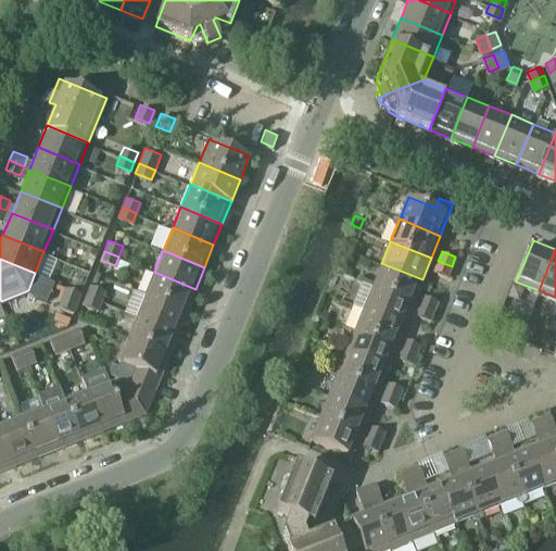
[(447,275),(452,266),(438,261),(434,270),(447,275)]
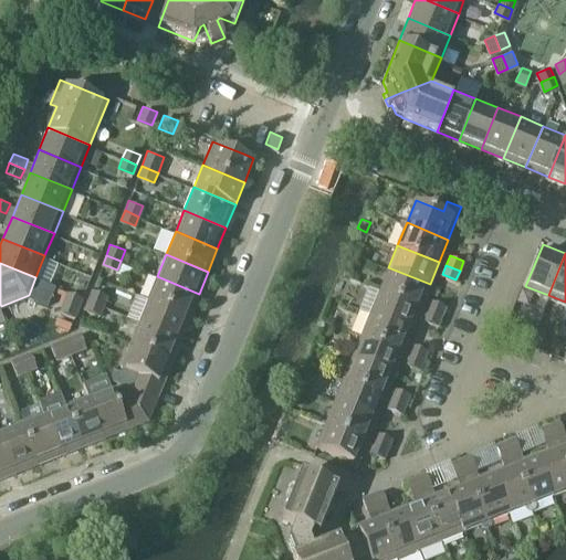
[(388,267),(379,289),(421,307),(430,284),(388,267)]
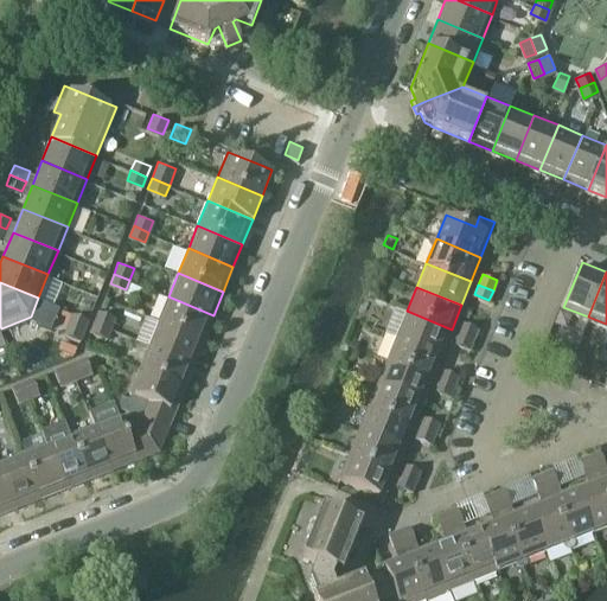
[(168,296),(159,320),(204,338),(213,315),(168,296)]
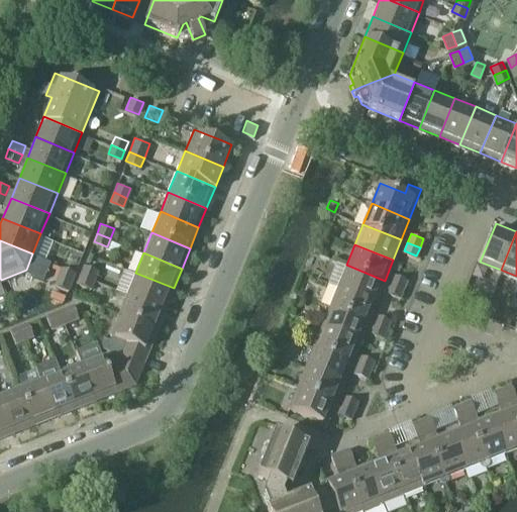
[(81,274),(94,279),(98,269),(85,264),(81,274)]
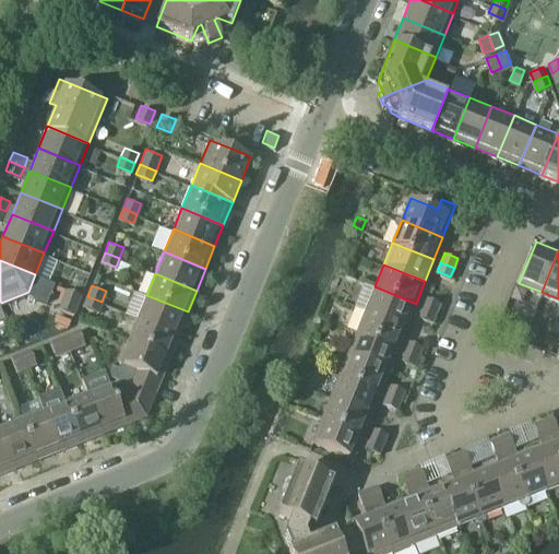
[(375,286),(366,308),(406,326),(416,304),(375,286)]
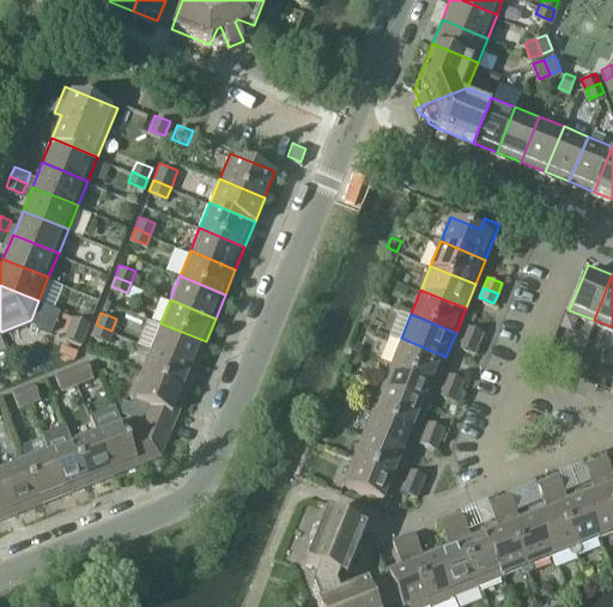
[(74,315),(70,326),(85,332),(89,321),(74,315)]
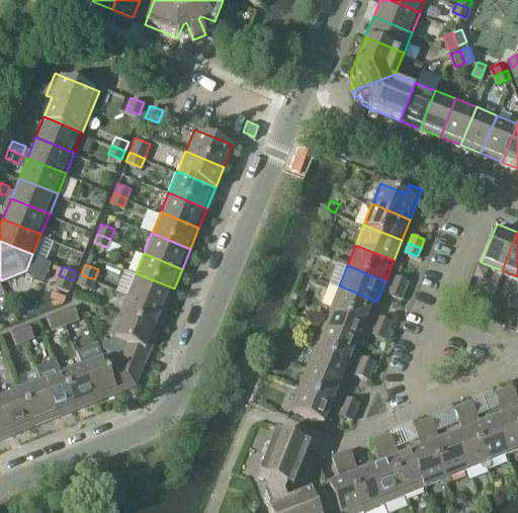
[(136,273),(127,293),(166,309),(174,288),(136,273)]
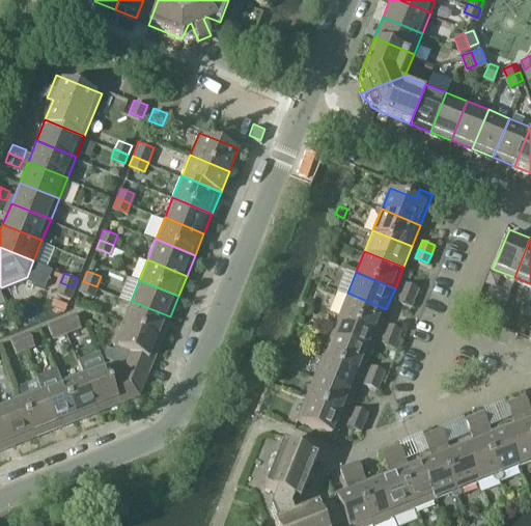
[(83,281),(80,289),(93,295),(96,286),(83,281)]
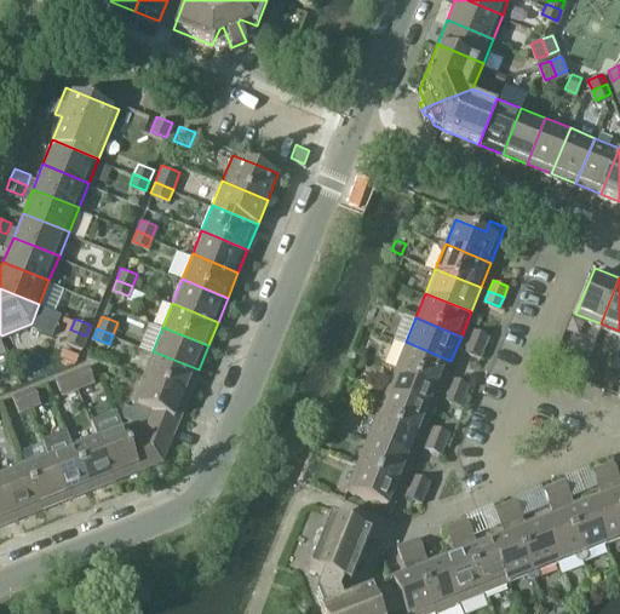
[(469,339),(483,345),(488,334),(474,328),(469,339)]
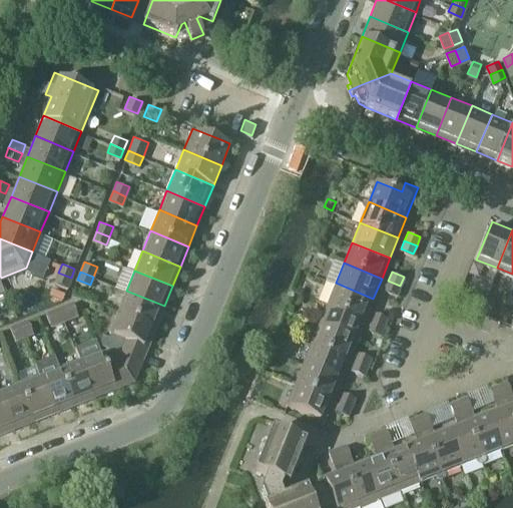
[(67,287),(71,278),(58,273),(54,281),(67,287)]
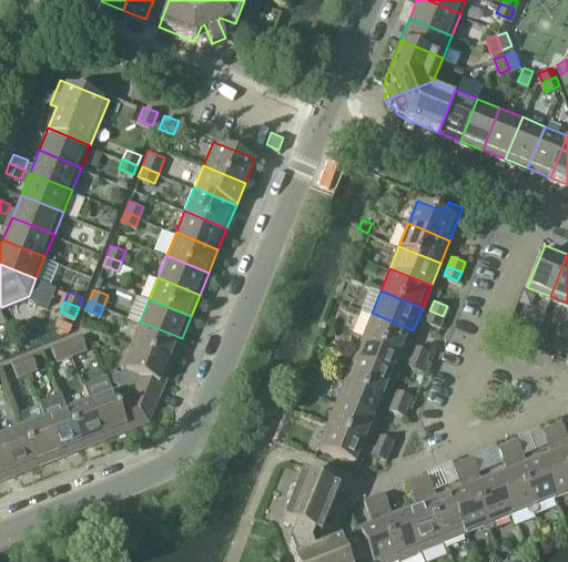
[(439,325),(443,316),(429,310),(425,319),(439,325)]
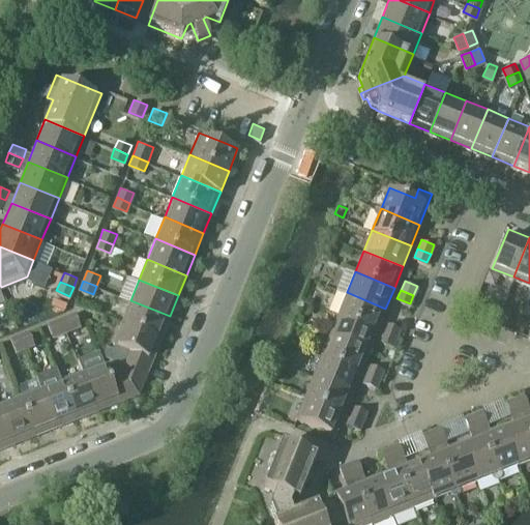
[(347,292),(339,313),(377,329),(385,309),(347,292)]
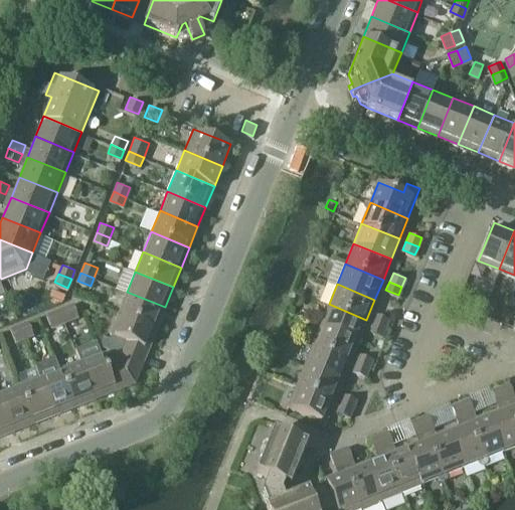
[(52,288),(50,292),(63,298),(65,293),(52,288)]
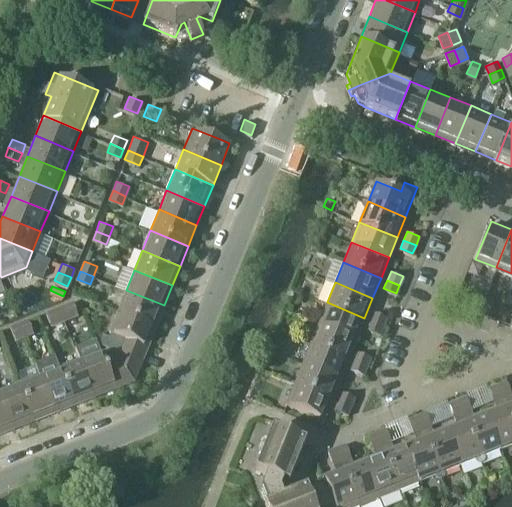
[(126,290),(118,310),(120,311),(156,325),(164,305),(126,290)]
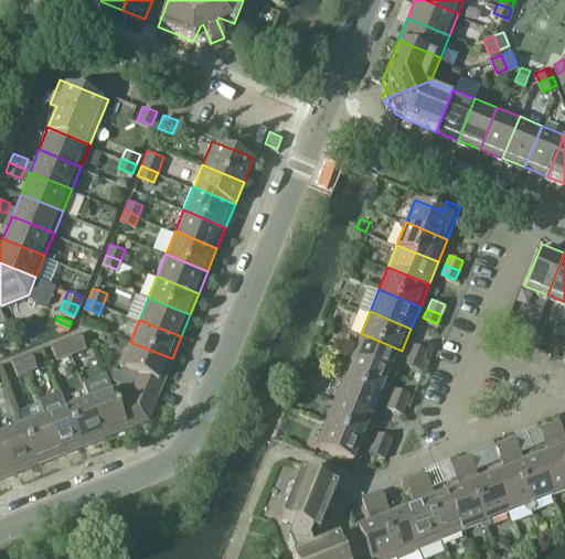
[(529,341),(534,329),(524,324),(519,337),(529,341)]
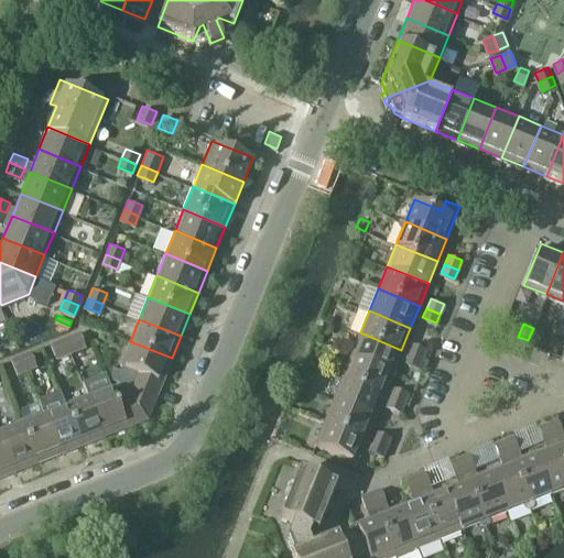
[(542,331),(533,328),(528,340),(537,345),(542,331)]
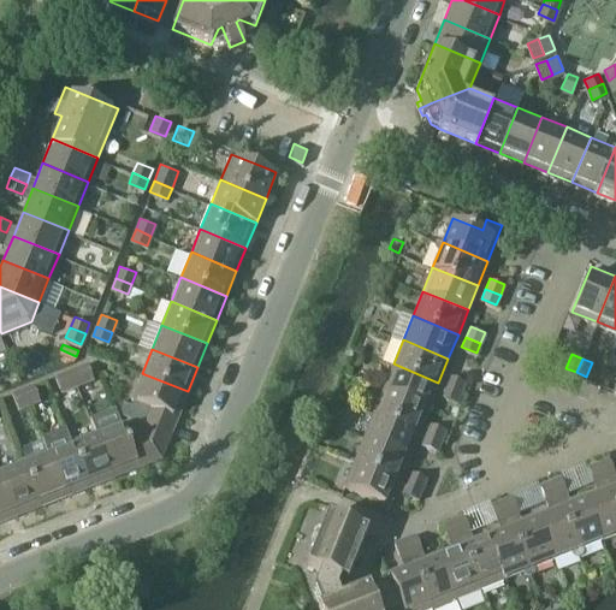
[(64,371),(71,386),(94,377),(87,361),(64,371)]
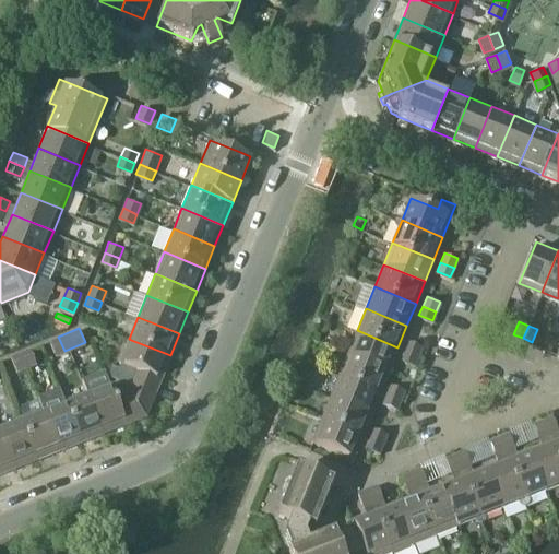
[(357,330),(348,351),(390,368),(397,348),(357,330)]
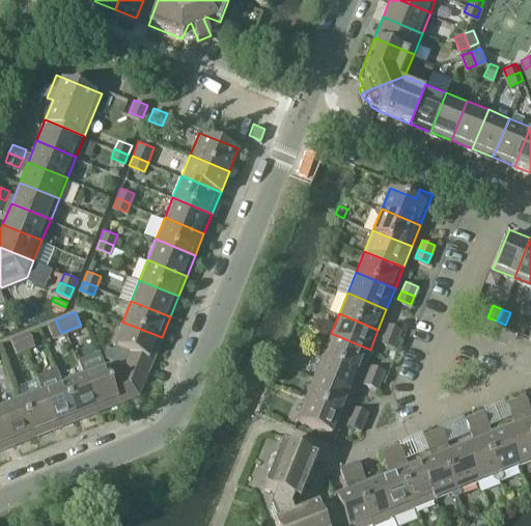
[(52,336),(61,333),(55,320),(46,323),(52,336)]
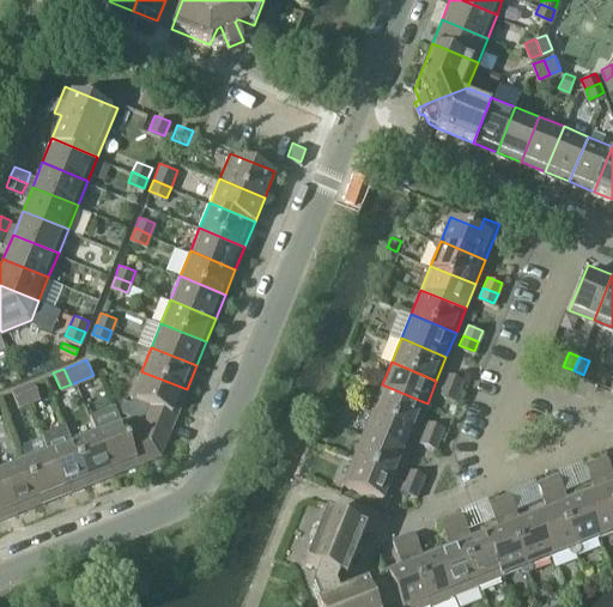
[(141,371),(132,395),(150,402),(144,418),(144,419),(170,431),(175,417),(187,389),(144,372),(141,371)]
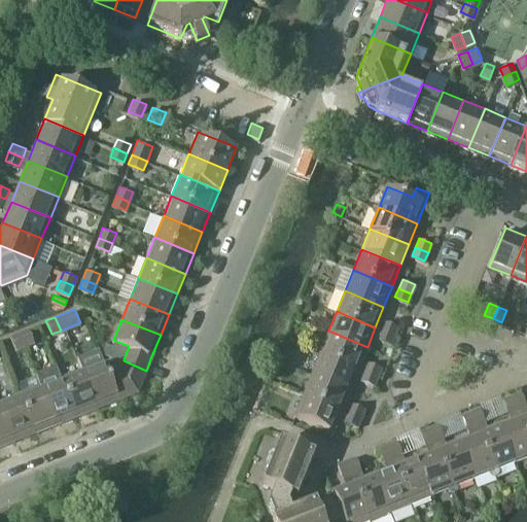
[(394,336),(397,325),(384,320),(381,329),(394,336)]
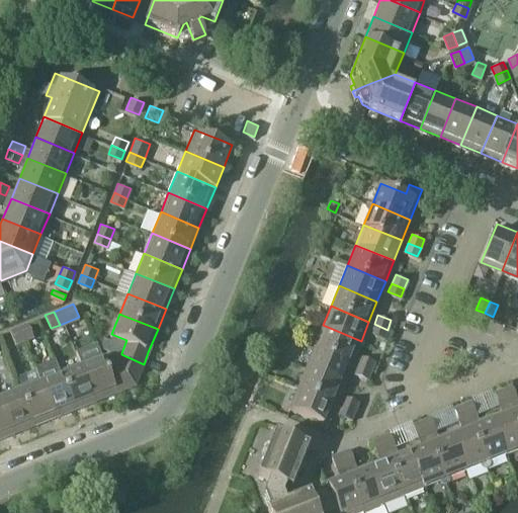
[(18,326),(23,339),(33,335),(27,322),(18,326)]
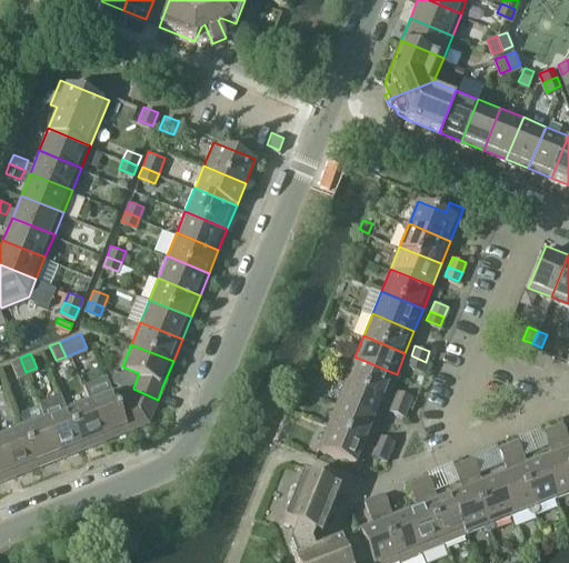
[(422,370),(426,362),(411,355),(408,364),(422,370)]
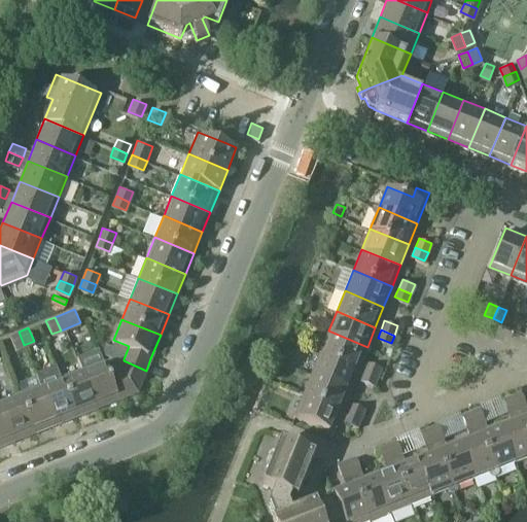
[(328,331),(320,352),(358,368),(367,347),(328,331)]
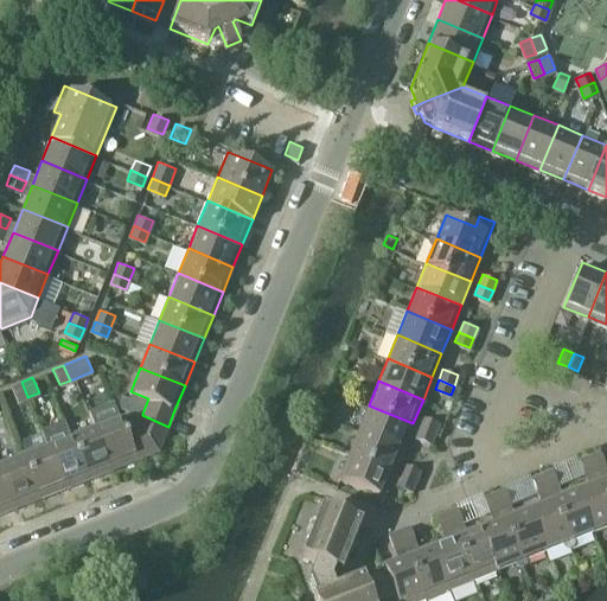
[(19,401),(27,397),(21,382),(12,385),(19,401)]
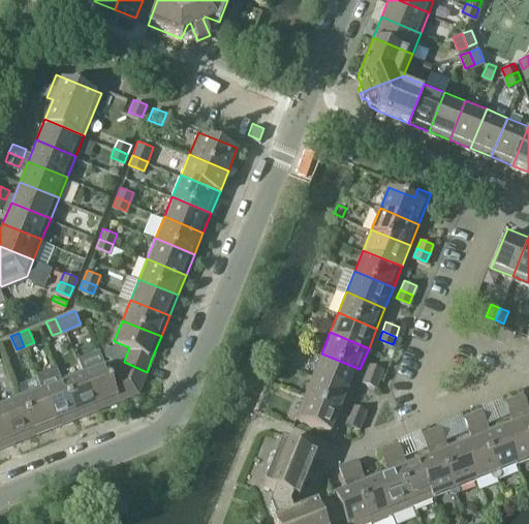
[(99,348),(78,357),(82,368),(81,369),(96,408),(106,404),(138,392),(138,391),(142,383),(147,372),(124,362),(123,362),(113,358),(103,361),(103,360),(99,348)]
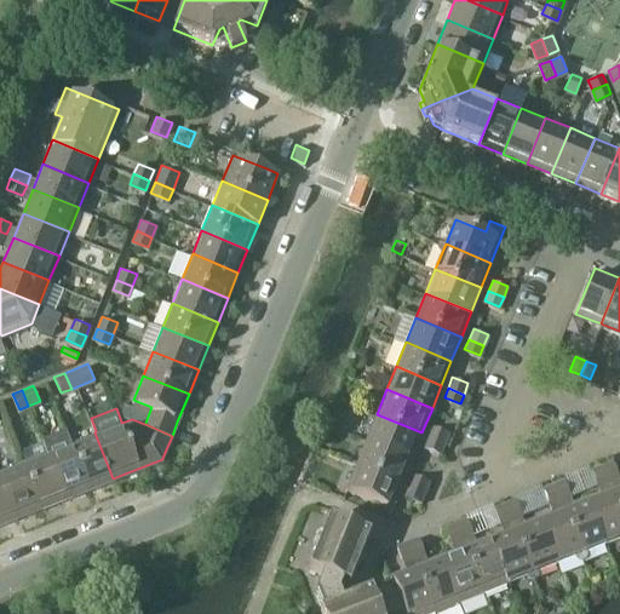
[(377,414),(366,439),(412,458),(422,432),(377,414)]
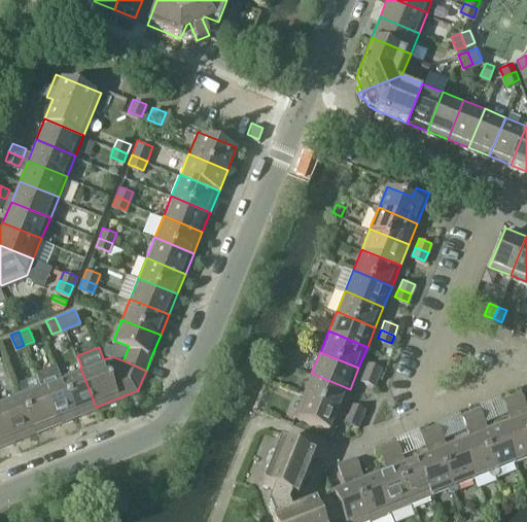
[(378,376),(381,367),(369,361),(364,371),(378,376)]
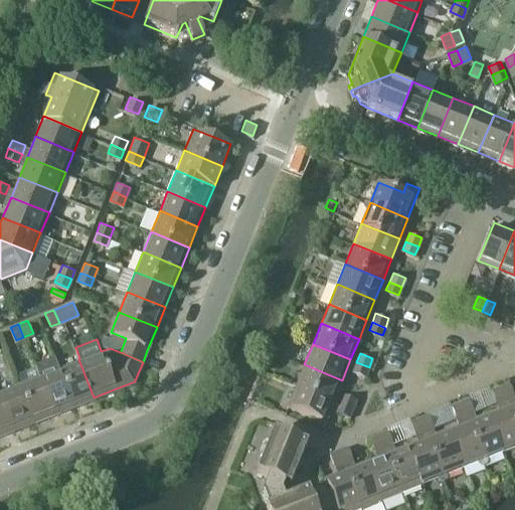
[(53,355),(33,363),(38,375),(53,413),(72,405),(58,367),(53,355)]
